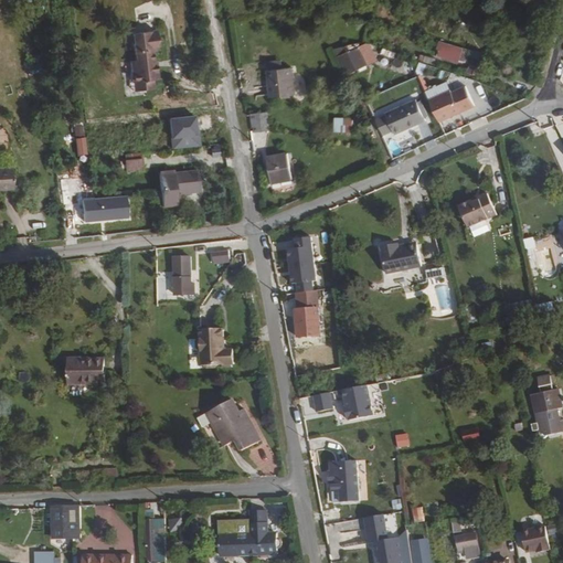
[(156,45),(153,31),(129,34),(133,61),(128,62),(129,73),(134,72),(135,82),(149,80),(155,80),(152,66),(150,66),(148,51),(152,50),(151,46),(156,45)]
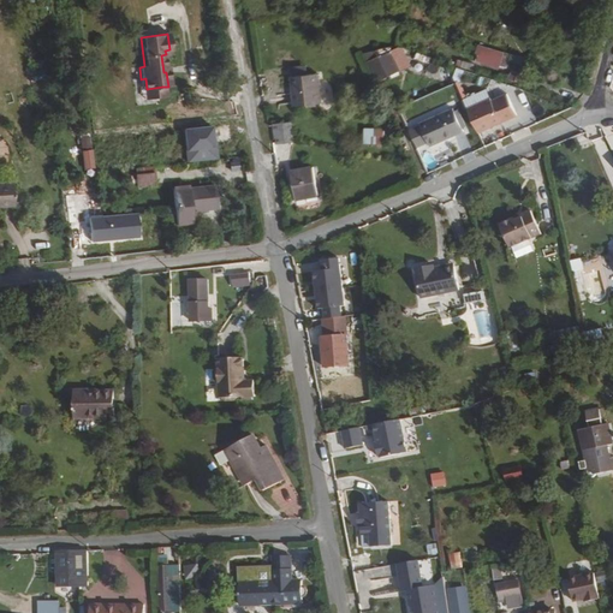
[(477,59),(497,65),(500,52),(477,45),(476,51),(480,51),(477,59)]
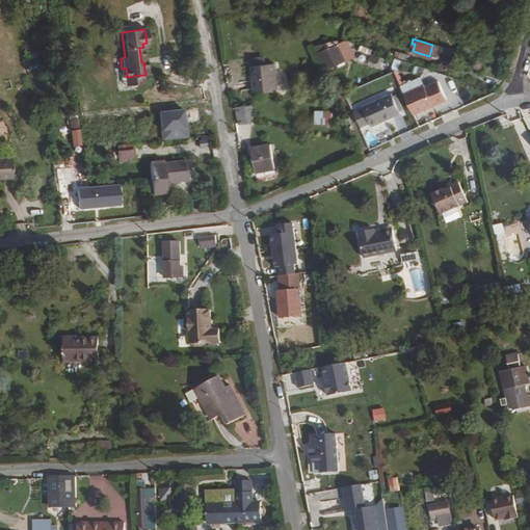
[(314,46),(322,65),(333,61),(326,48),(328,47),(325,41),(314,46)]
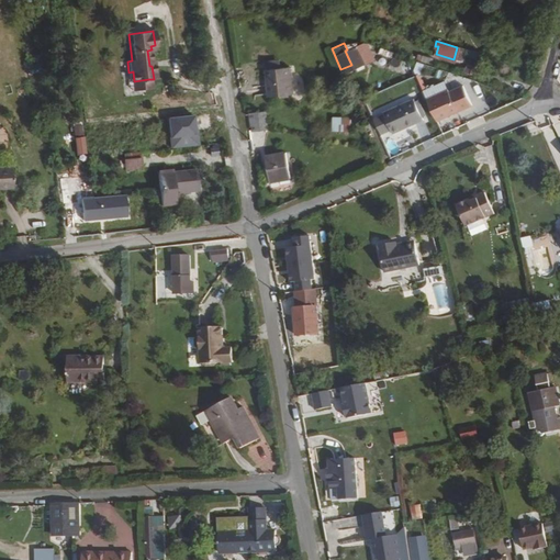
[(389,56),(390,51),(378,46),(376,52),(389,56)]
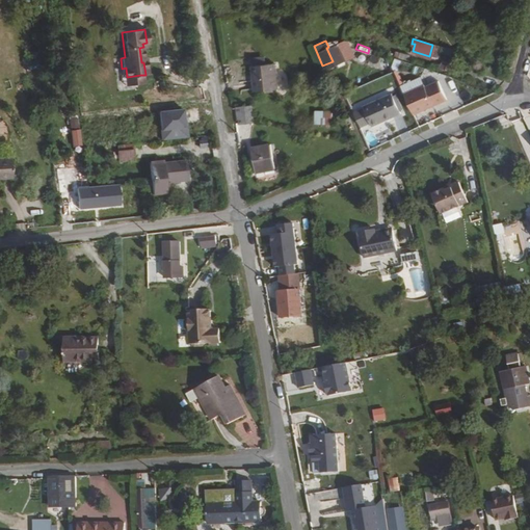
[(250,62),(261,60),(260,53),(249,55),(250,62)]
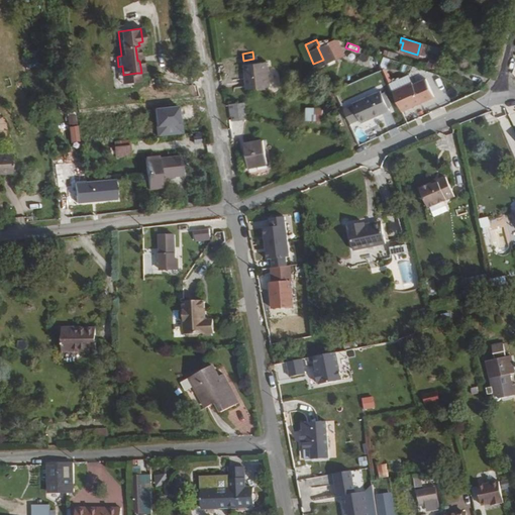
[(243,61),(242,61),(246,85),(270,81),(265,57),(253,59),(243,61)]
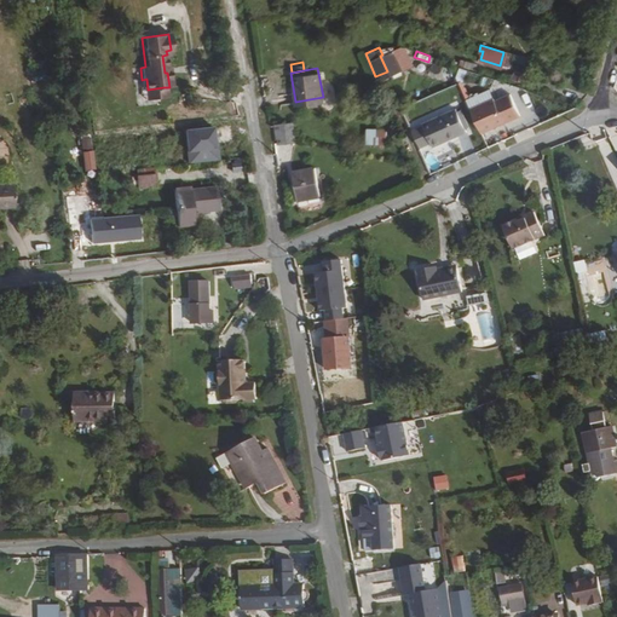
[(518,81),(522,71),(515,69),(512,79),(518,81)]
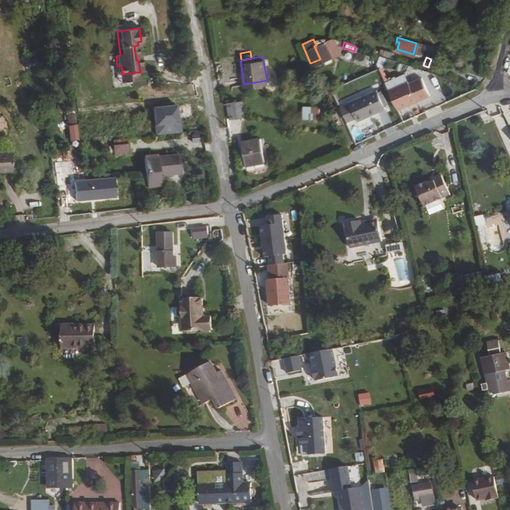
[(428,67),(441,71),(444,63),(431,59),(428,67)]
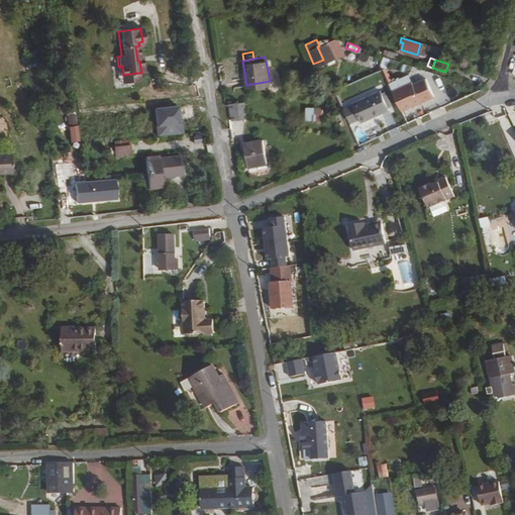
[(120,84),(137,82),(136,73),(123,75),(122,66),(118,67),(120,84)]
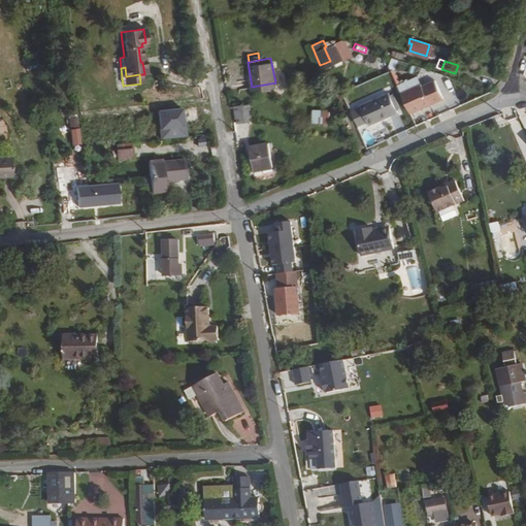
[(420,86),(400,94),(409,114),(442,100),(434,81),(421,87),(420,86)]
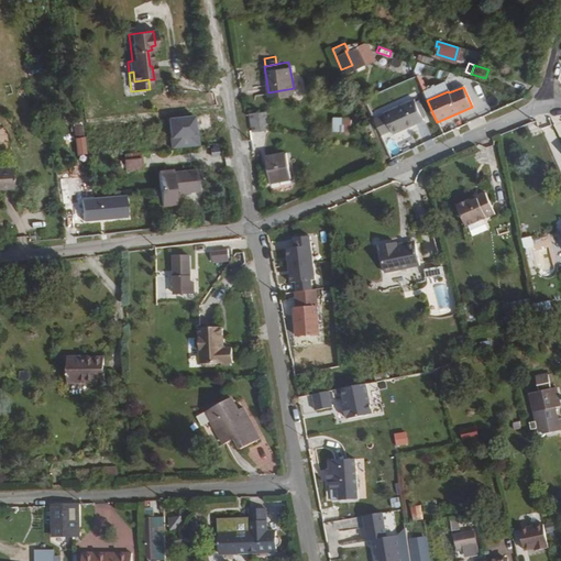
[(391,131),(393,135),(424,122),(414,100),(383,114),(384,116),(374,120),(381,135),(391,131)]
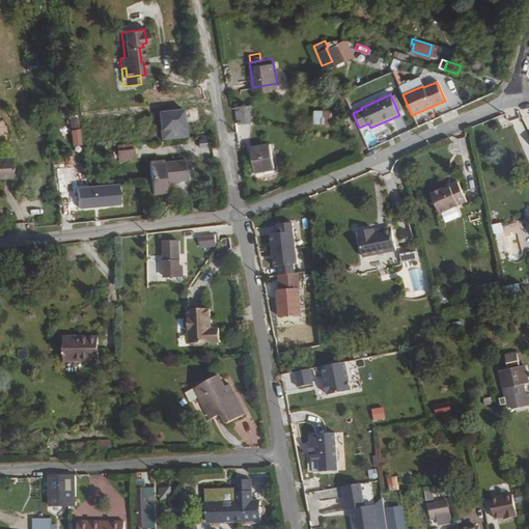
[(250,106),(231,106),(234,126),(253,122),(250,106)]
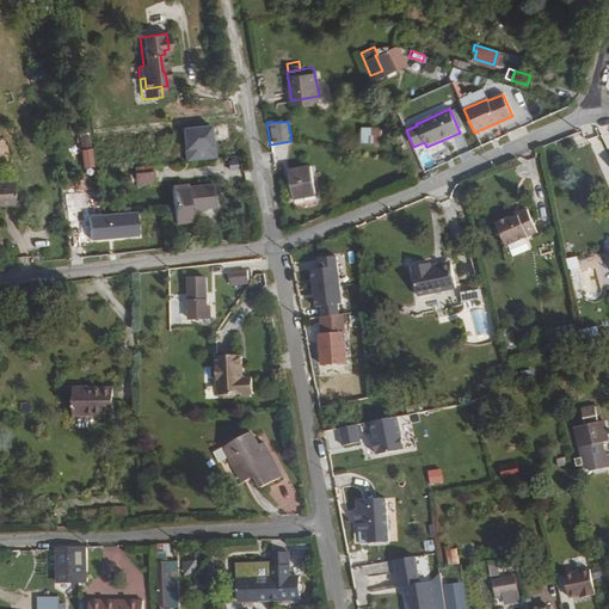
[(379,141),(379,128),(361,127),(361,141),(379,141)]
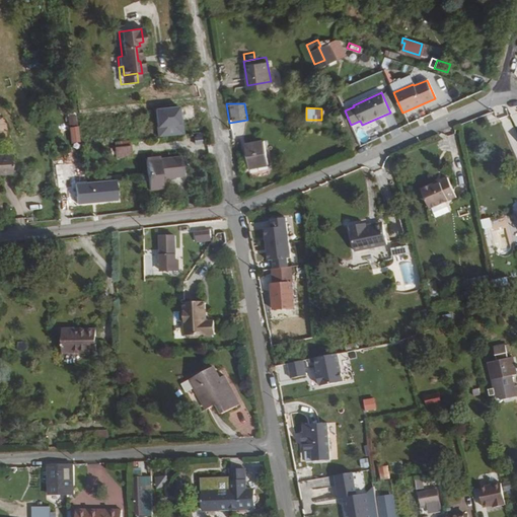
[(386,124),(393,122),(390,114),(383,116),(386,124)]
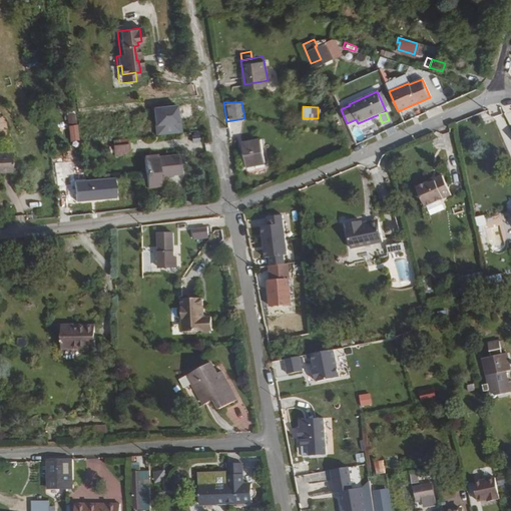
[(78,139),(73,127),(67,129),(71,141),(78,139)]
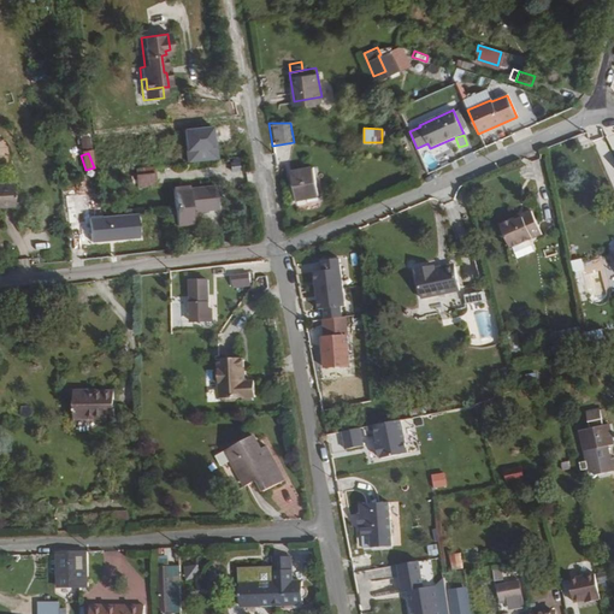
[(290,170),(295,199),(306,196),(318,194),(313,166),(290,170)]
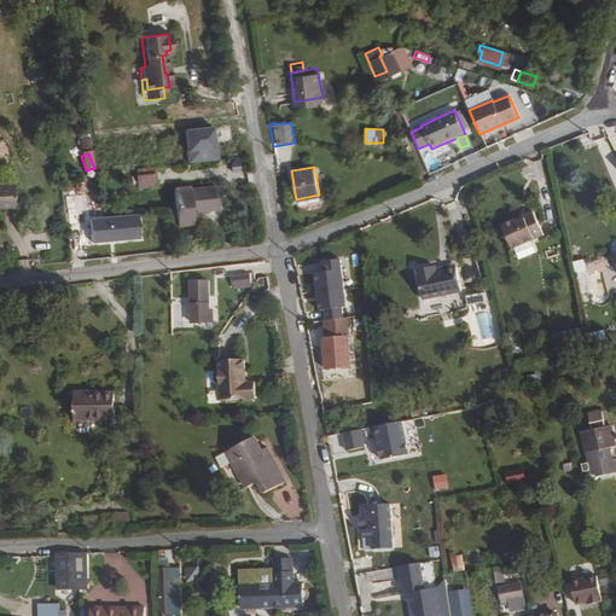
[(155,186),(154,174),(134,176),(135,189),(155,186)]
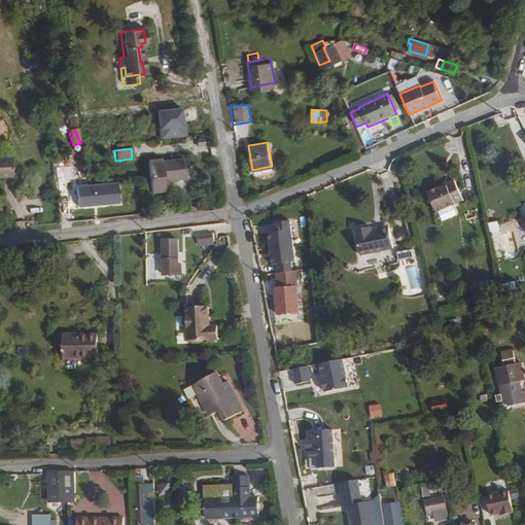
[(0,176),(10,176),(9,156),(0,156),(0,176)]
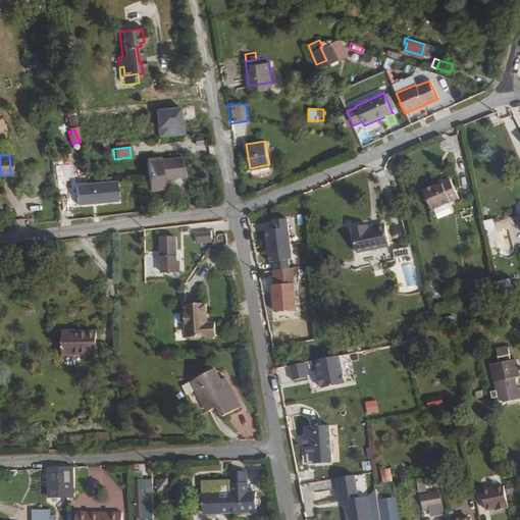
[(145,159),(148,191),(163,189),(162,178),(184,176),(182,156),(145,159)]
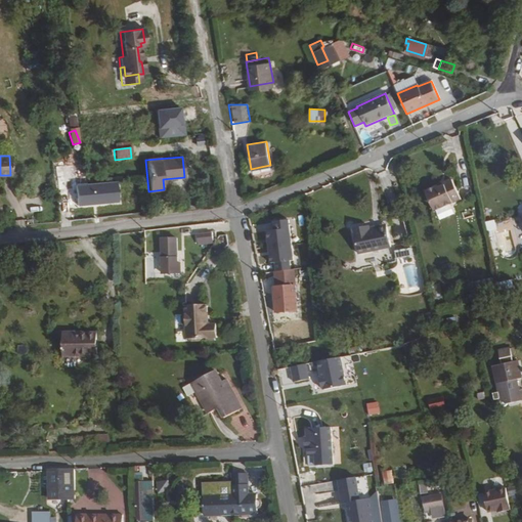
[(71,188),(68,165),(54,167),(57,189),(71,188)]
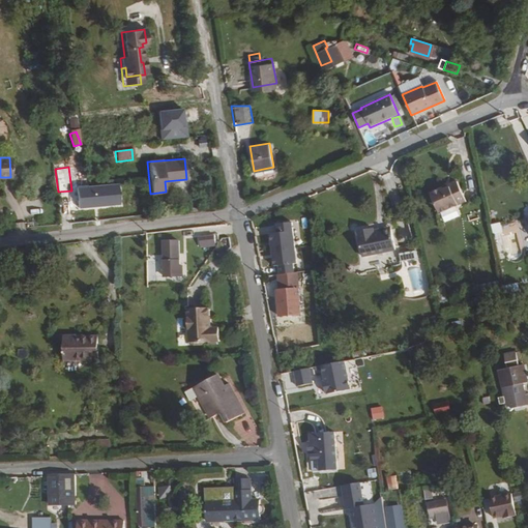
[(121,205),(120,182),(76,183),(77,206),(121,205)]
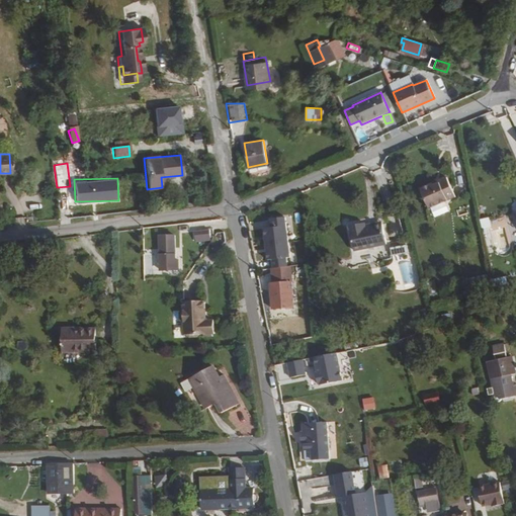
[(444,179),(421,190),(430,210),(454,200),(444,179)]
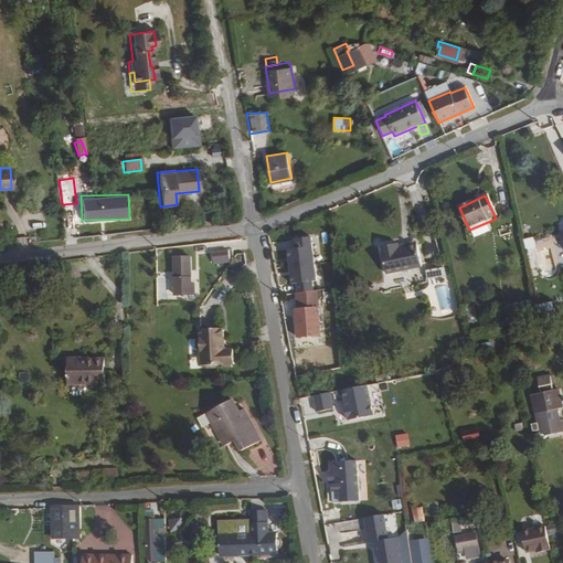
[(297,280),(298,290),(312,289),(311,279),(315,278),(310,235),(295,236),(296,246),(287,247),(291,282),(297,280)]
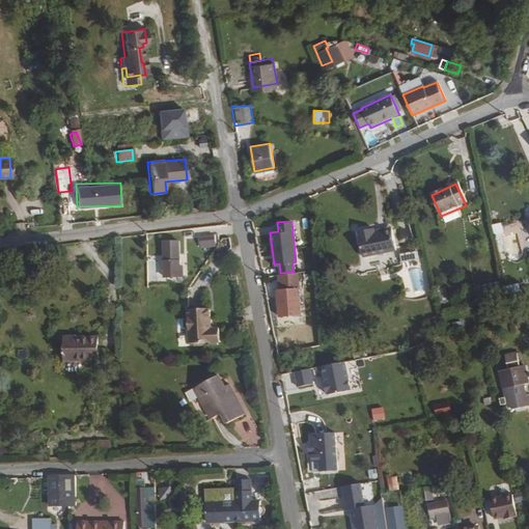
[(368,226),(358,228),(363,254),(396,247),(392,226),(391,226),(374,230),(369,231),(368,226)]
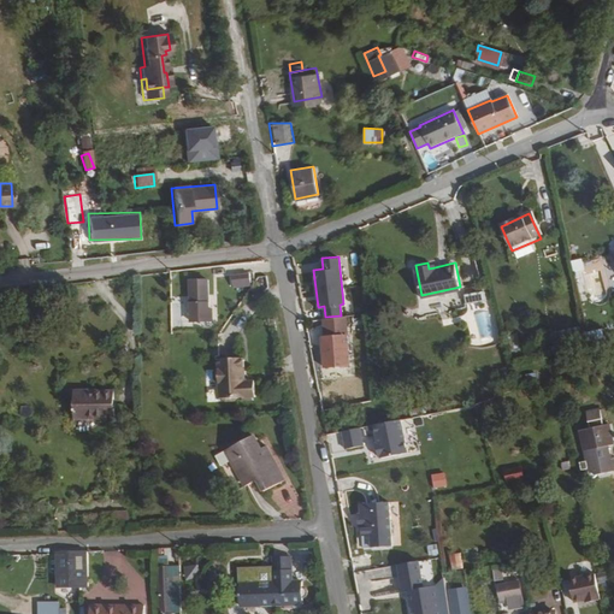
[(230,273),(230,284),(249,283),(248,272),(230,273)]
